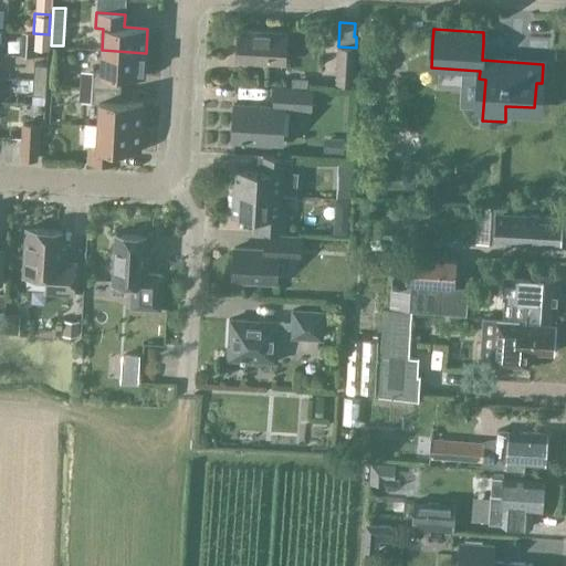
[(236,61),(284,64),(286,33),(238,30),(236,61)]
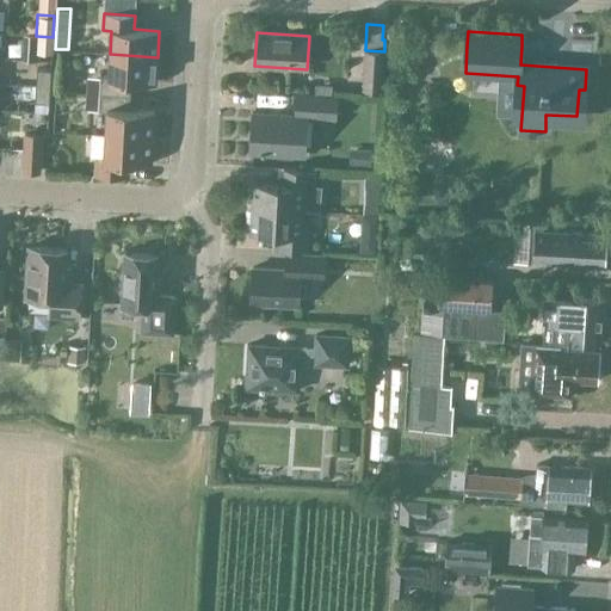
[(53,37),(36,36),(35,53),(51,53),(53,37)]
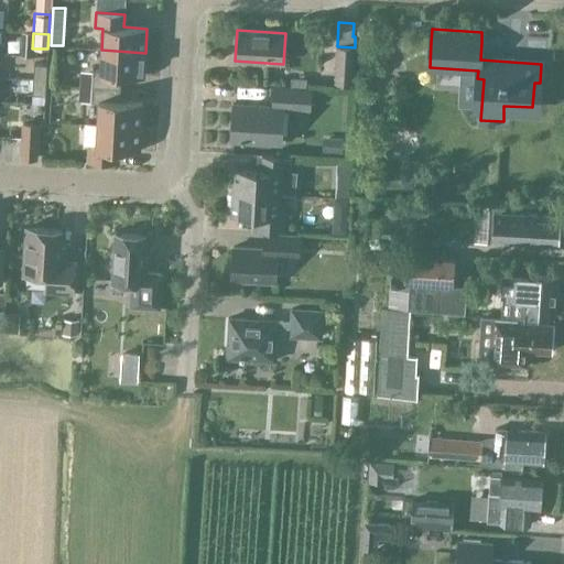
[(335,82),(353,83),(355,47),(337,46),(335,82)]
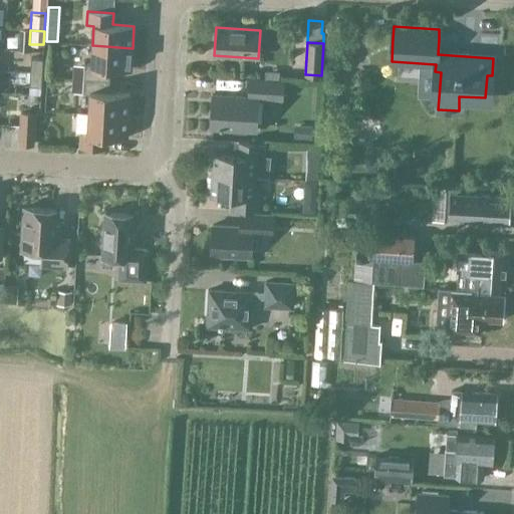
[(84,65),(83,79),(109,81),(109,69),(131,70),(133,48),(92,45),(91,65),(84,65)]
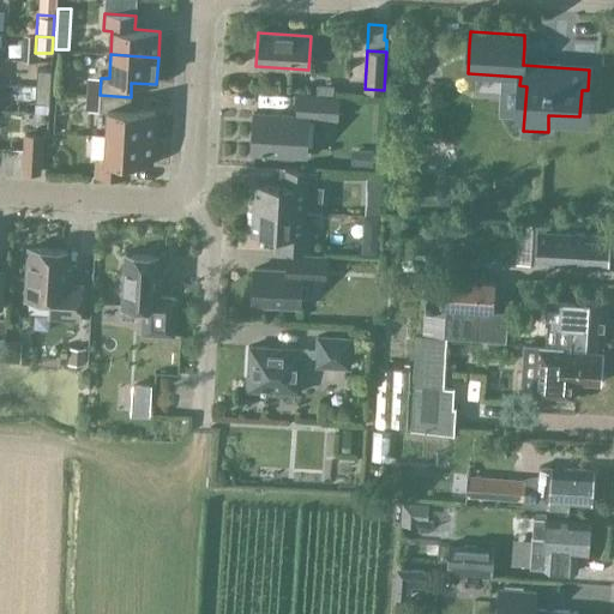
[(37,70),(36,86),(50,86),(50,70),(37,70)]
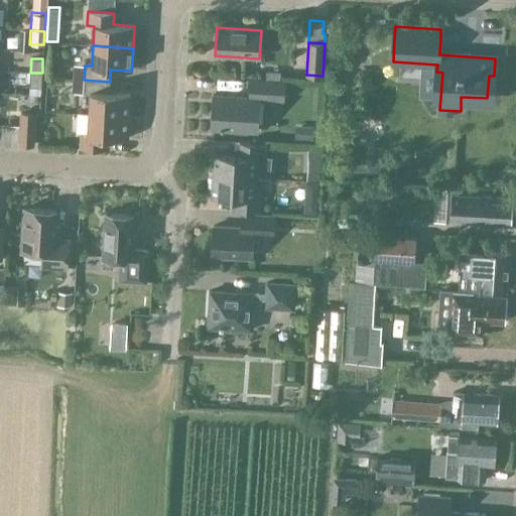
[(42,73),(30,73),(30,86),(41,87),(42,73)]
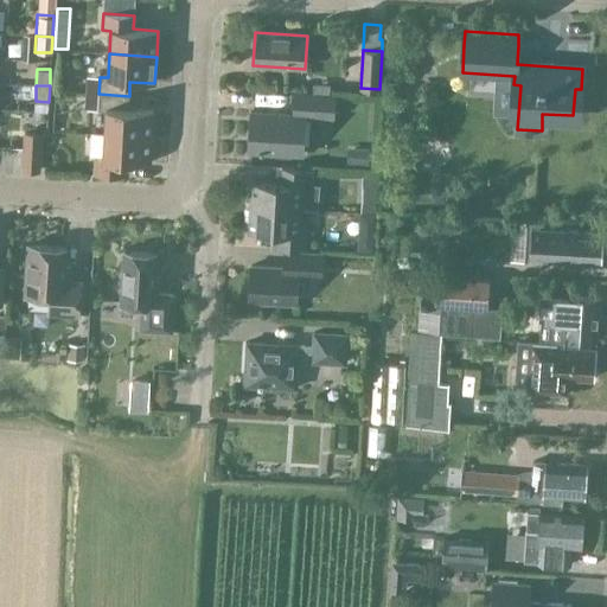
[(106,112),(104,134),(151,138),(153,112),(128,110),(129,96),(98,94),(97,110),(106,112)]
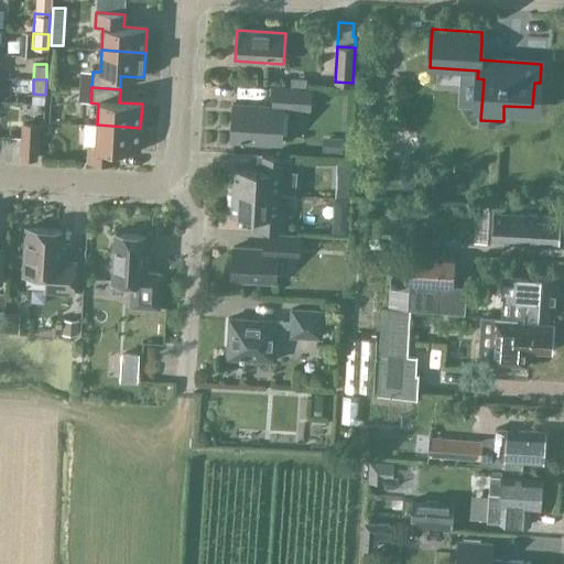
[(282,108),(308,110),(311,88),(273,87),(272,107),(232,105),(230,140),(281,143),(282,108)]
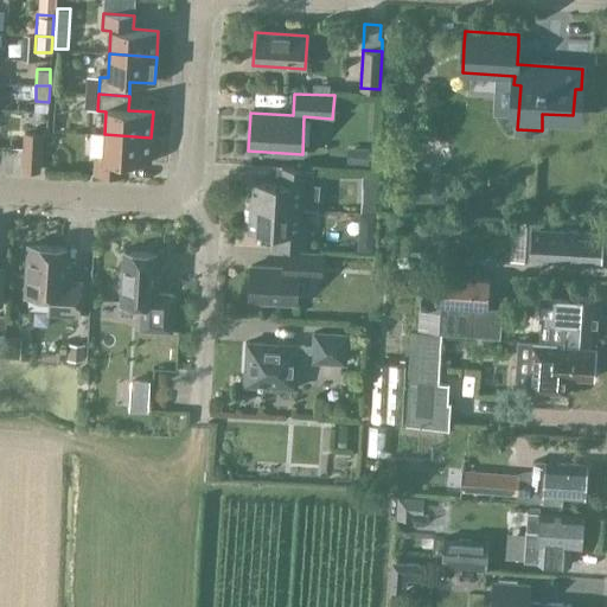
[(24,133),(21,170),(39,171),(40,134),(24,133)]
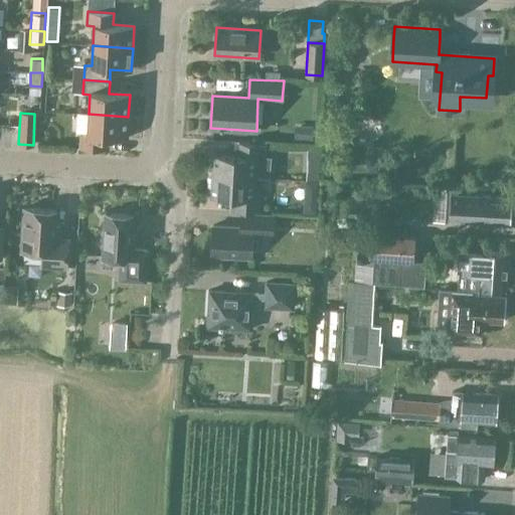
[(128,117),(89,114),(87,134),(80,134),(79,148),(106,149),(106,138),(127,139),(128,117)]
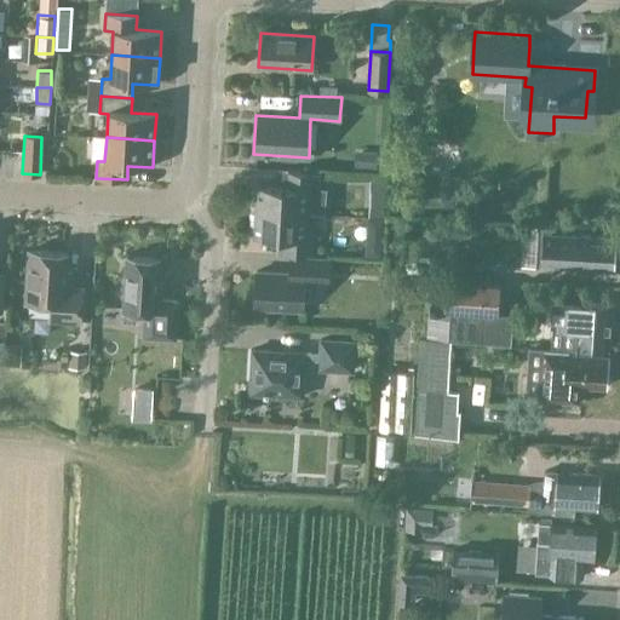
[(452,147),(435,158),(442,171),(460,160),(452,147)]
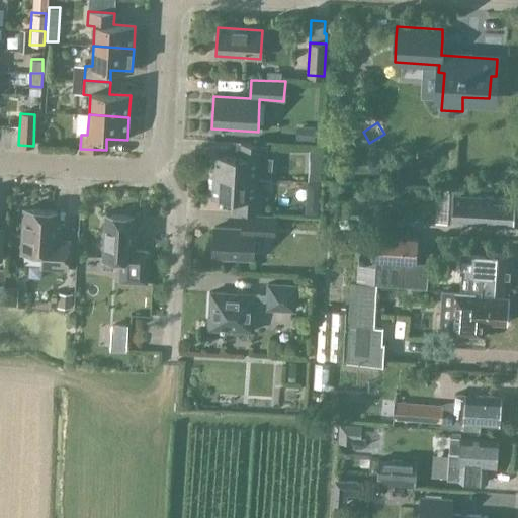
[(300,124),(299,139),(315,140),(316,125),(300,124)]
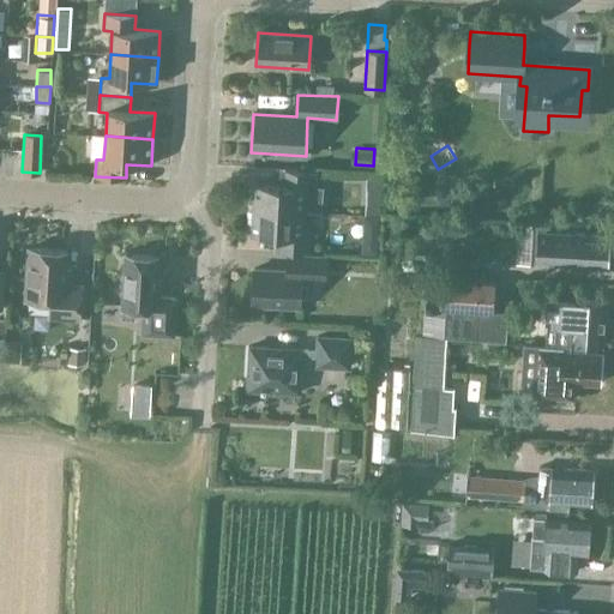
[(253,185),(252,210),(302,212),(321,214),(323,186),(315,185),(315,172),(286,170),(284,186),(253,185)]
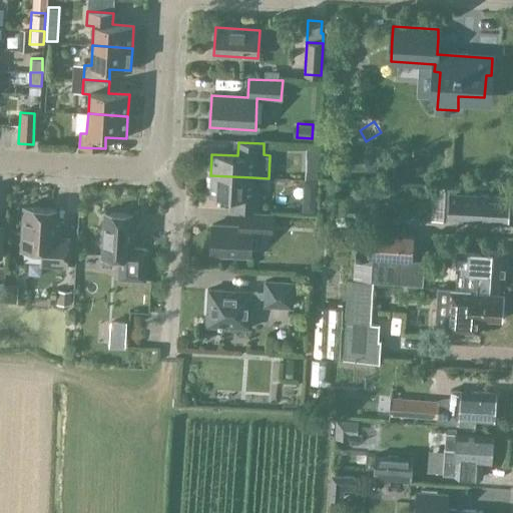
[(210,175),(209,196),(235,197),(234,210),(261,212),(262,189),(252,189),(252,177),(210,175)]
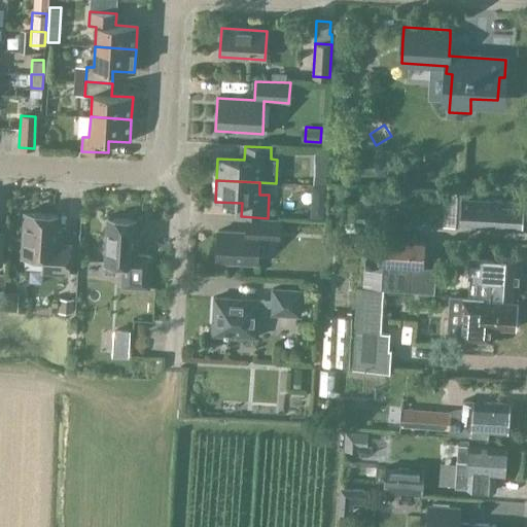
[(312,184),(310,217),(323,218),(325,184),(312,184)]
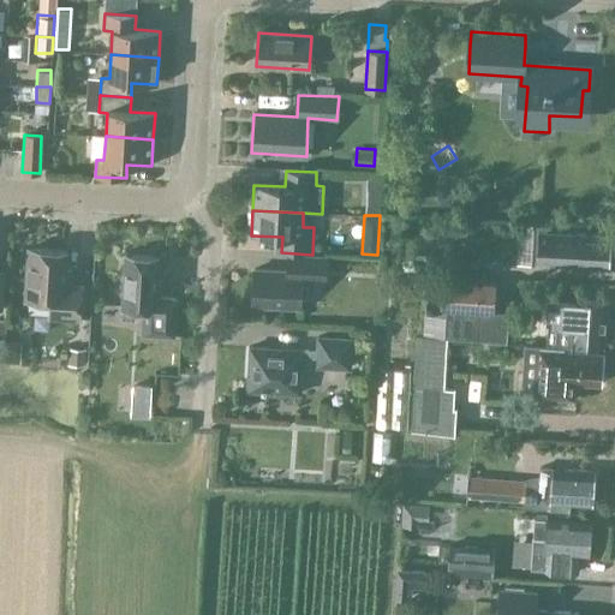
[(608,268),(610,236),(538,232),(537,263),(608,268)]
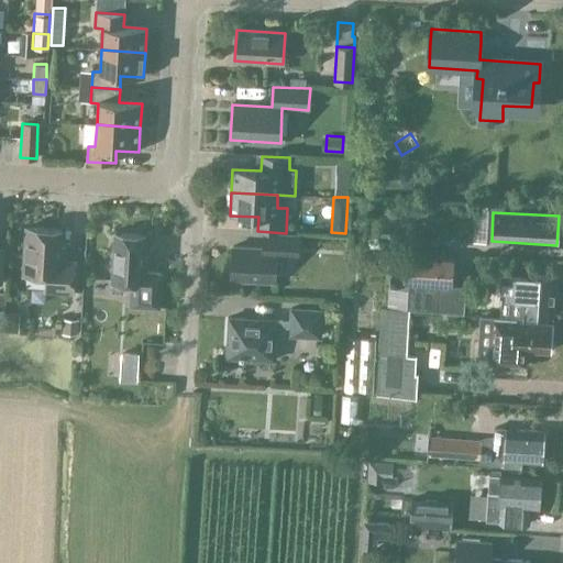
[(24,269),(46,272),(45,290),(72,293),(74,262),(59,261),(61,230),(25,228),(24,269)]
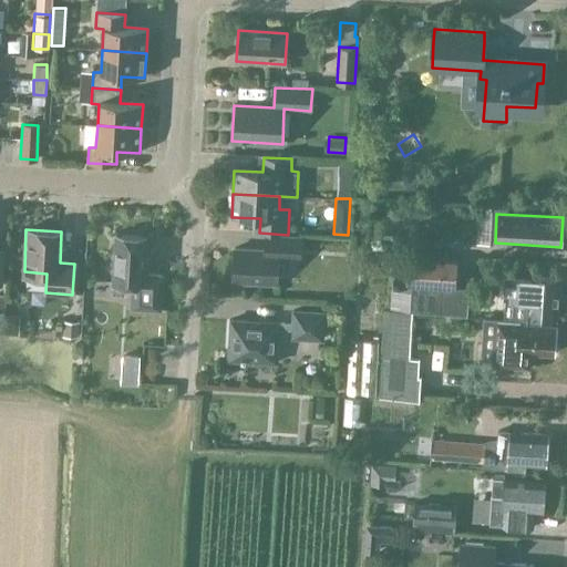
[(132,286),(131,308),(160,310),(162,276),(144,275),(146,237),(115,235),(112,284),(132,286)]
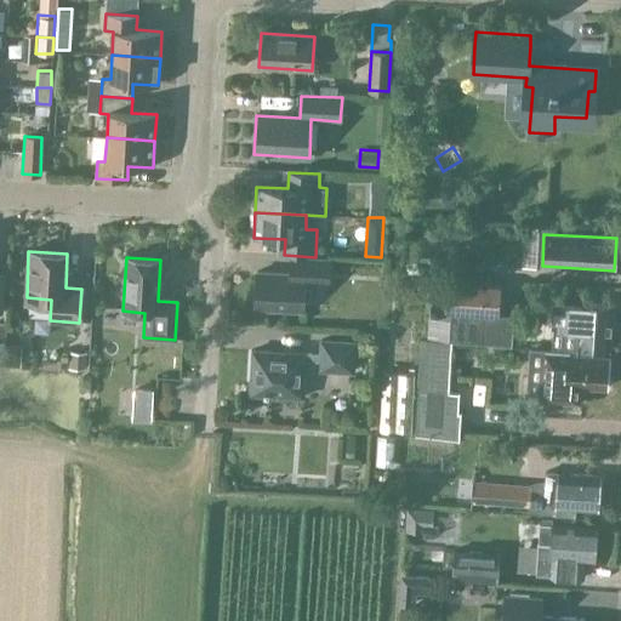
[(328,284),(329,260),(291,257),(290,274),(256,273),(254,308),(302,311),(303,283),(328,284)]
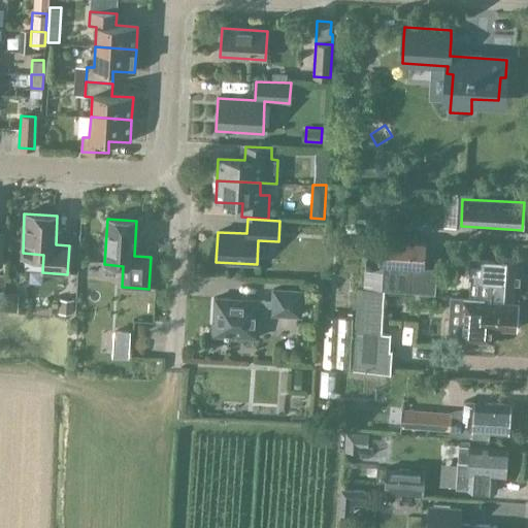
[(393,291),(434,294),(434,293),(436,269),(424,268),(426,243),(414,242),(385,240),(385,243),(383,269),(382,290),(393,291)]
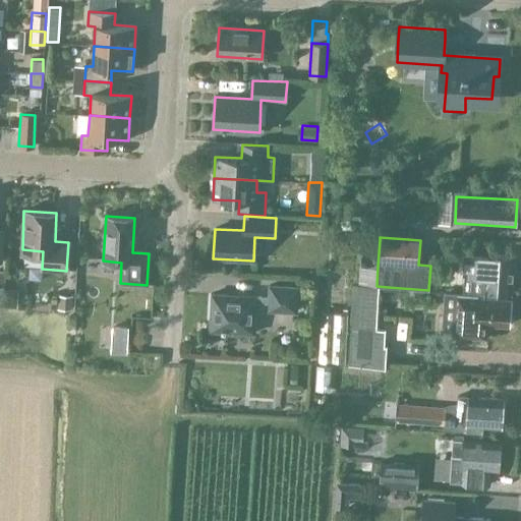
[(465,275),(463,293),(478,294),(478,298),(504,300),(505,293),(511,294),(512,293),(513,265),(514,255),(493,253),(494,245),(467,243),(466,252),(465,268),(465,275)]
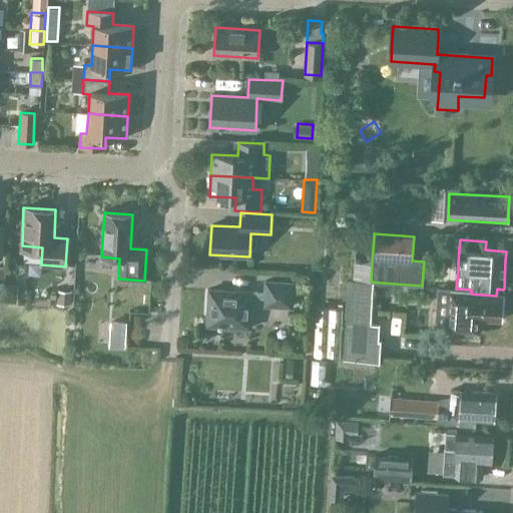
[(264,294),(251,293),(208,290),(205,326),(249,329),(250,305),(291,308),(293,284),(265,282),(264,294)]
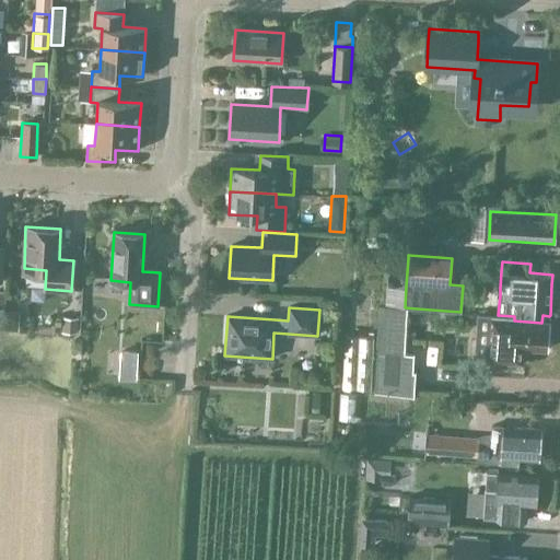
[(4,319),(3,325),(18,325),(19,310),(4,308),(4,319)]
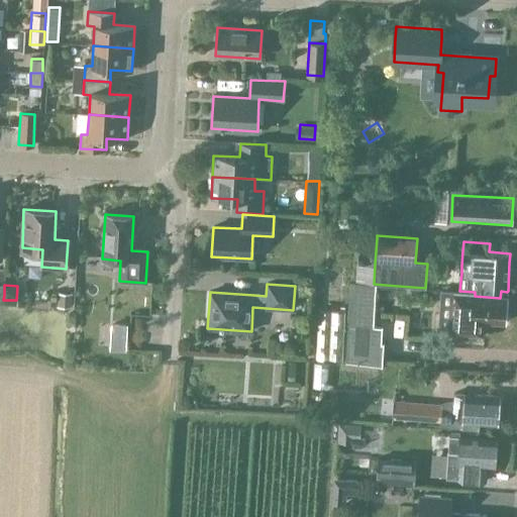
[(443,290),(440,334),(450,335),(482,337),(483,322),(505,322),(506,298),(500,298),(475,296),(475,292),(459,291),(453,291),(443,290)]
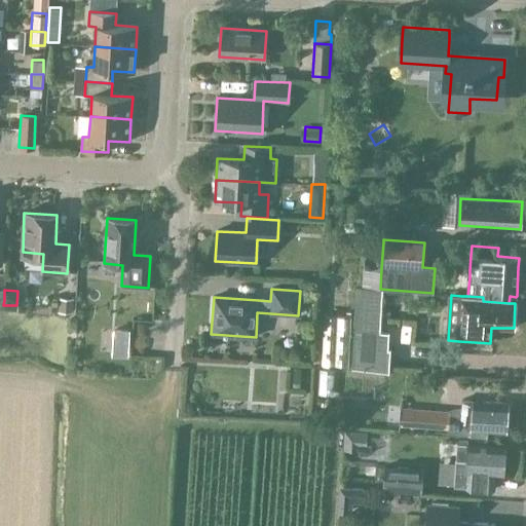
[(60,297),(60,310),(72,311),(73,298),(60,297)]
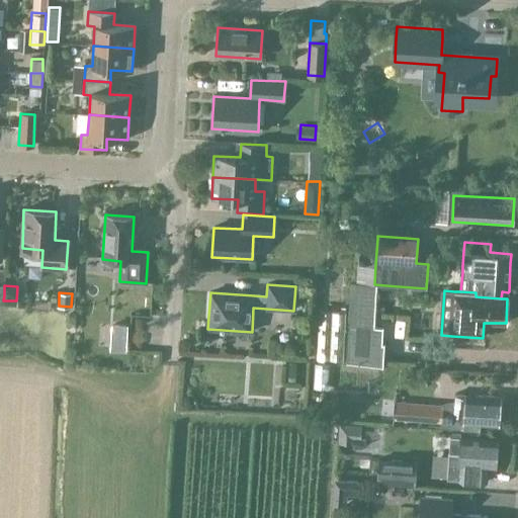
[(348,327),(346,364),(382,366),(383,345),(382,345),(383,327),(349,325),(348,327)]
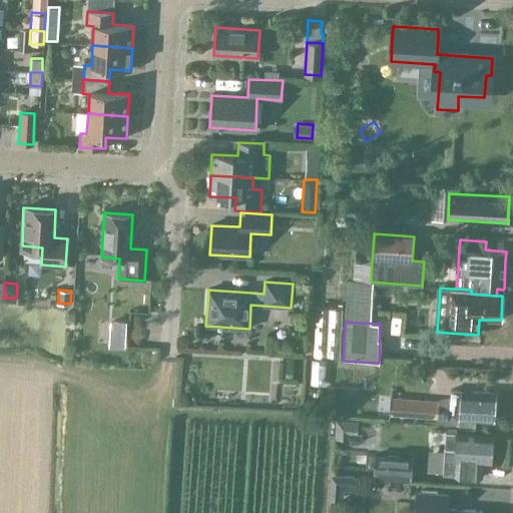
[(287,360),(286,377),(294,377),(295,360),(287,360)]
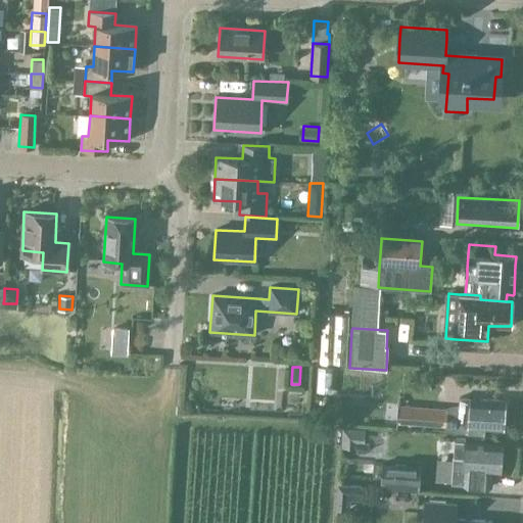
[(447,406),(447,408),(440,408),(398,403),(396,423),(444,426),(444,433),(457,433),(457,434),(483,435),(484,428),(504,430),(506,400),(470,398),(458,397),(458,403),(447,406)]
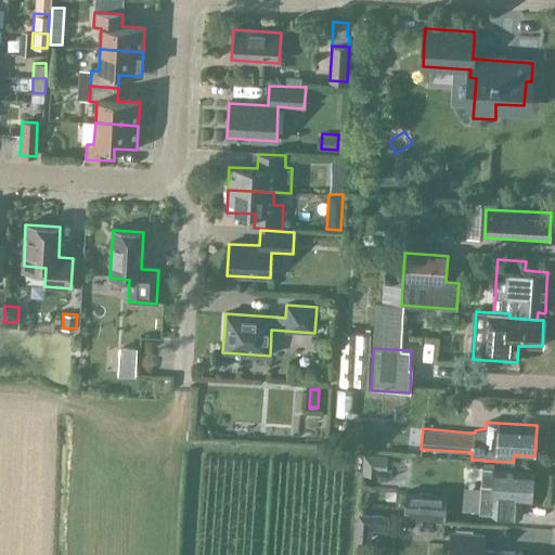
[(481,488),(480,514),(491,514),(491,515),(521,516),(523,501),(531,502),(532,494),(533,470),(494,468),(482,468),(481,488)]
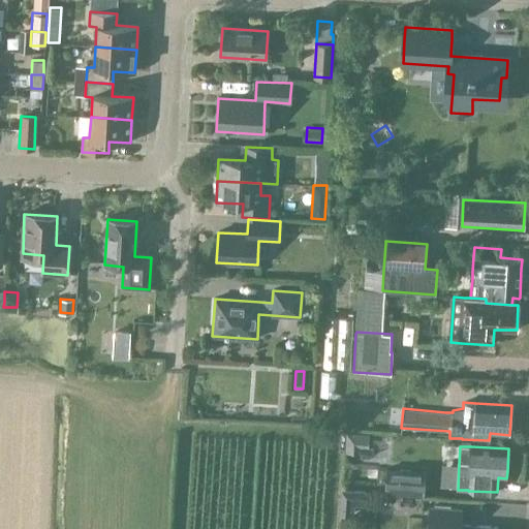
[(387,475),(386,492),(417,494),(423,495),(425,471),(387,469),(387,475)]
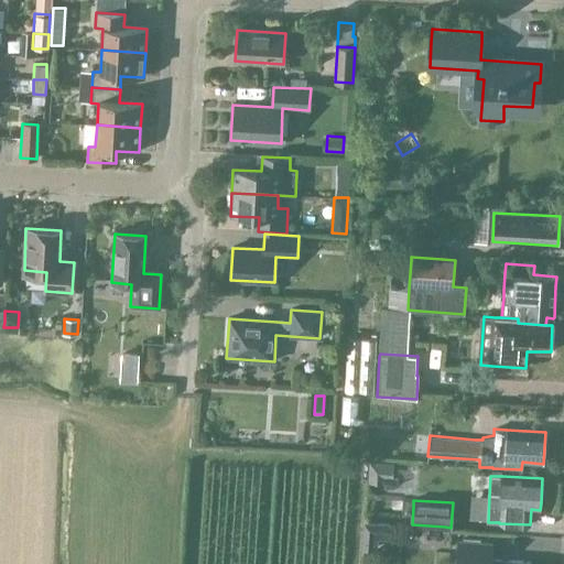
[(362,550),(372,551),(373,533),(390,534),(391,523),(365,522),(362,550)]
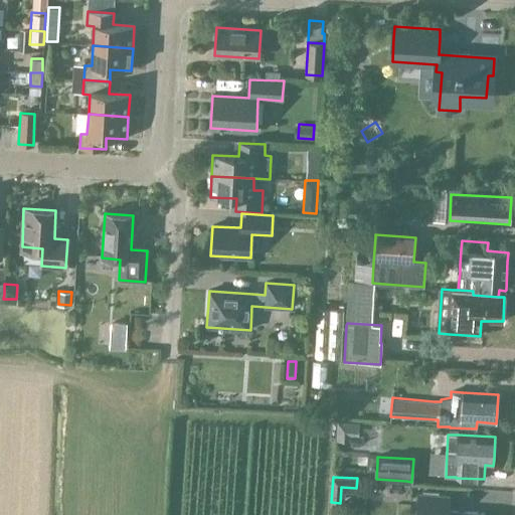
[(483,514),(484,513),(448,511),(449,497),(418,495),(417,514),(483,514)]
